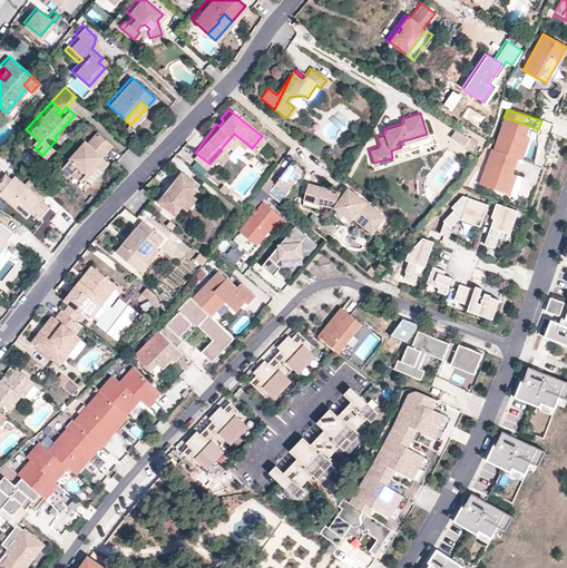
[(479,183),(502,192),(508,175),(515,157),(522,134),(526,125),(504,117),(492,148),(491,148),(479,183)]
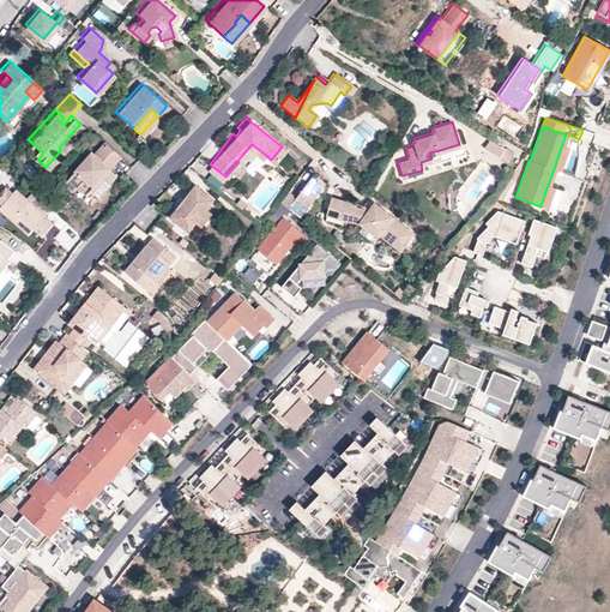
[(72,139),(68,137),(59,148),(61,150),(72,139)]
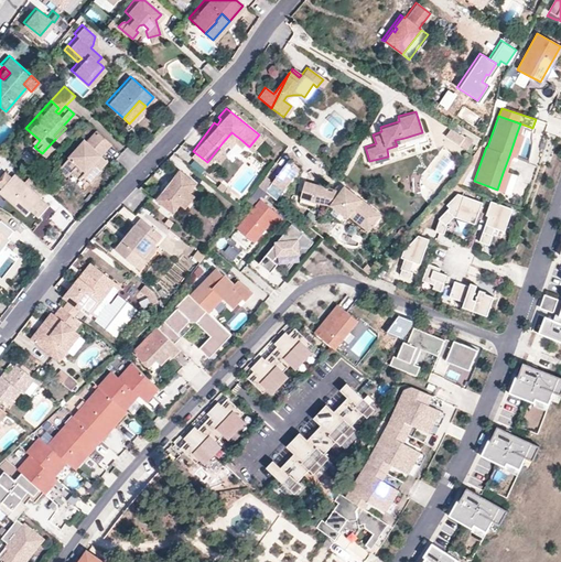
[(463,136),(449,127),(444,134),(459,143),(463,136)]
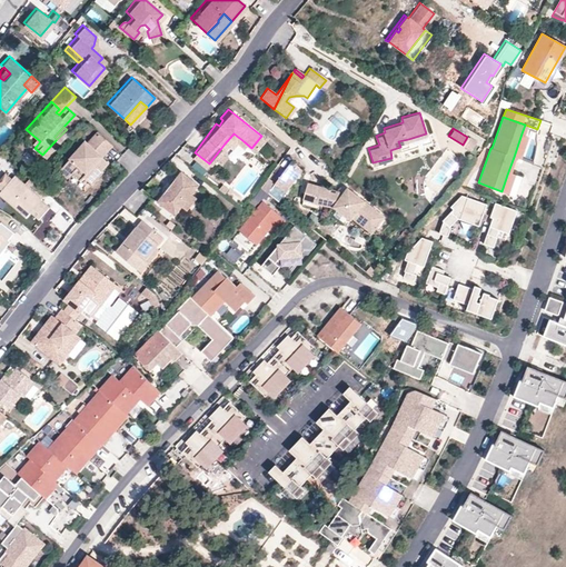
[(109,142),(95,129),(85,140),(82,139),(57,167),(65,175),(68,169),(77,177),(80,173),(88,180),(96,171),(91,167),(95,163),(98,166),(105,159),(99,153),(109,142)]
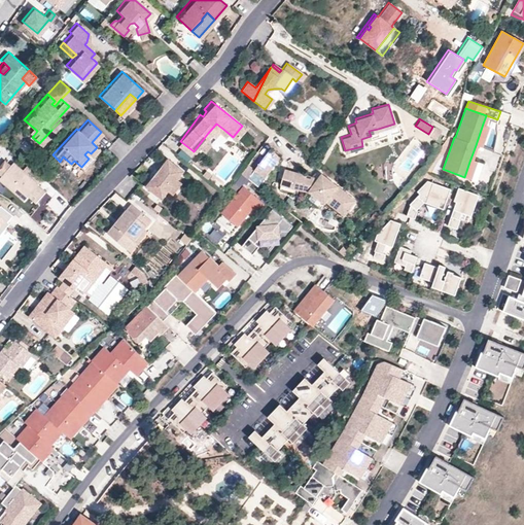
[(223,134),(225,131),(216,124),(208,133),(211,136),(216,129),(223,134)]
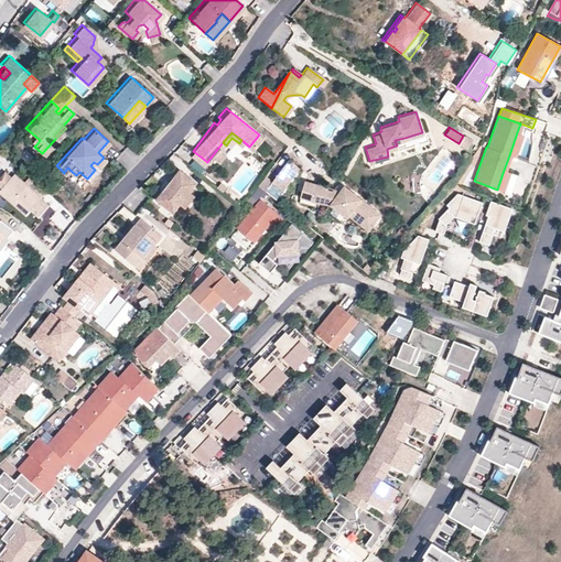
[(525,134),(517,132),(509,155),(516,159),(525,134)]
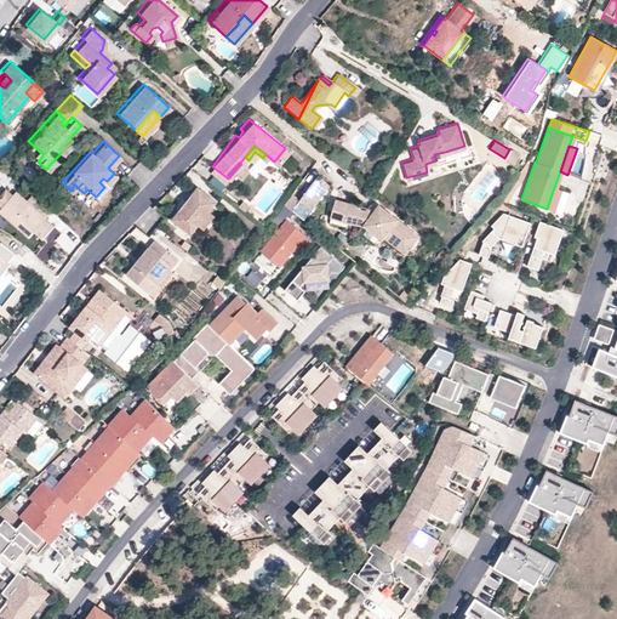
[(33,153),(40,159),(44,154),(36,148),(33,153)]
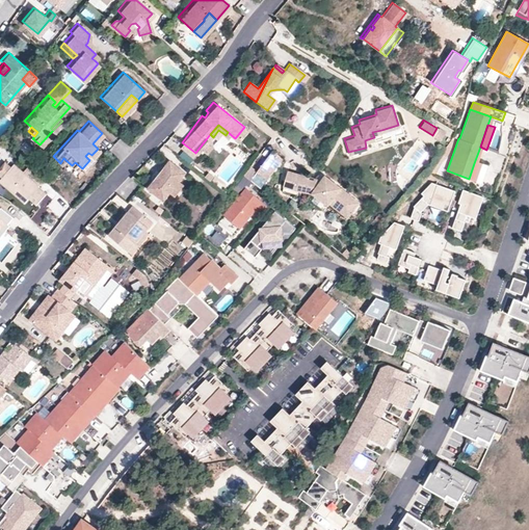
[(439,139),(444,132),(437,128),(432,135),(439,139)]
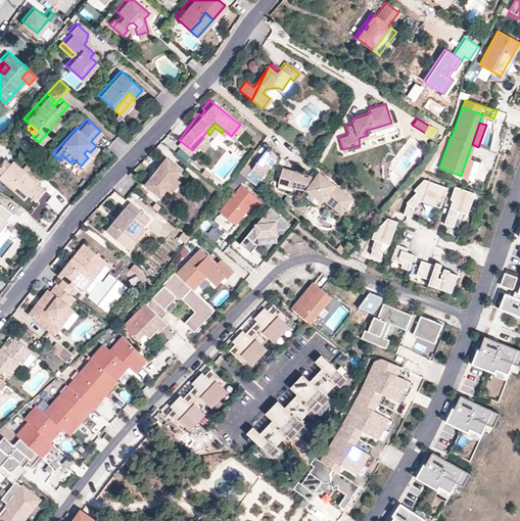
[(276,154),(265,147),(250,167),(261,175),(276,154)]
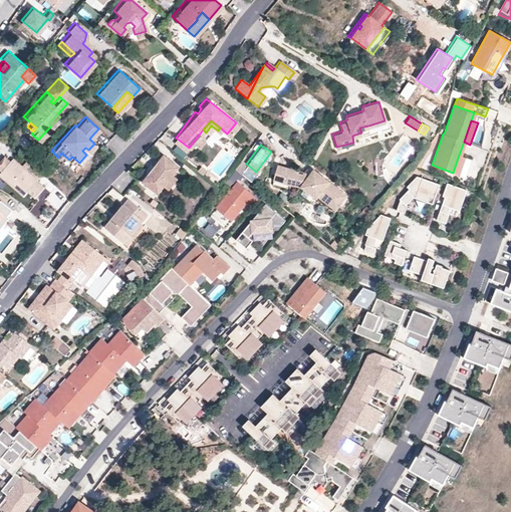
[(152,161),(150,163),(154,165),(151,169),(148,166),(147,167),(146,168),(145,170),(145,172),(147,174),(142,181),(157,193),(163,185),(172,173),(178,166),(163,154),(158,160),(156,160),(155,160),(154,160),(152,161)]
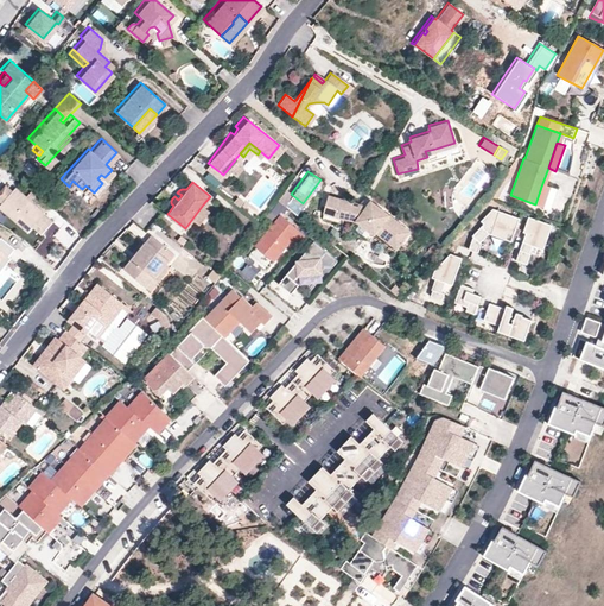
[(10,189),(2,183),(0,185),(0,201),(10,189)]
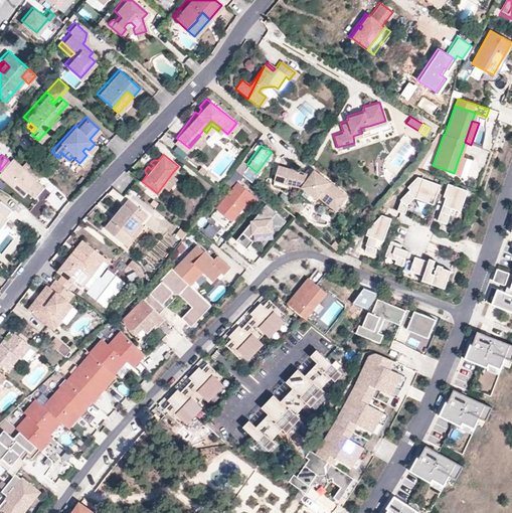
[(31,196),(41,185),(34,180),(35,179),(10,157),(8,160),(0,170),(0,177),(20,194),(24,190),(31,196)]
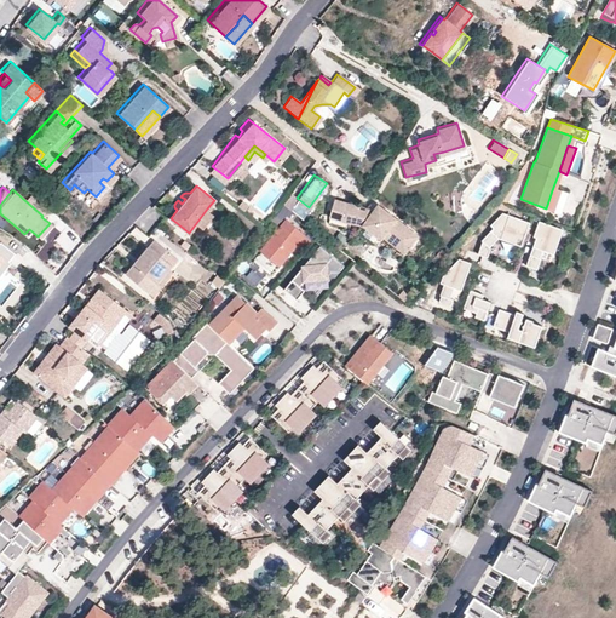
[(560,193),(552,190),(546,209),(554,211),(560,193)]
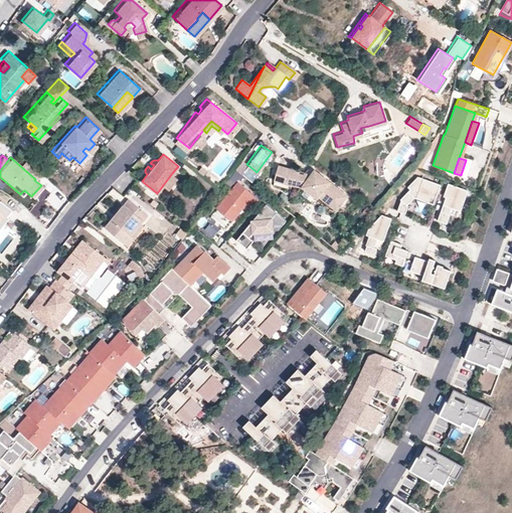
[(244,169),(238,163),(235,167),(241,173),(244,169)]
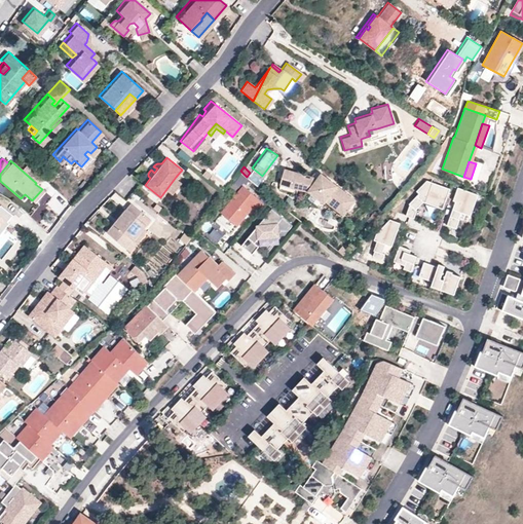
[(303,174),(283,167),(278,184),(295,187),(296,181),(301,182),(303,174)]
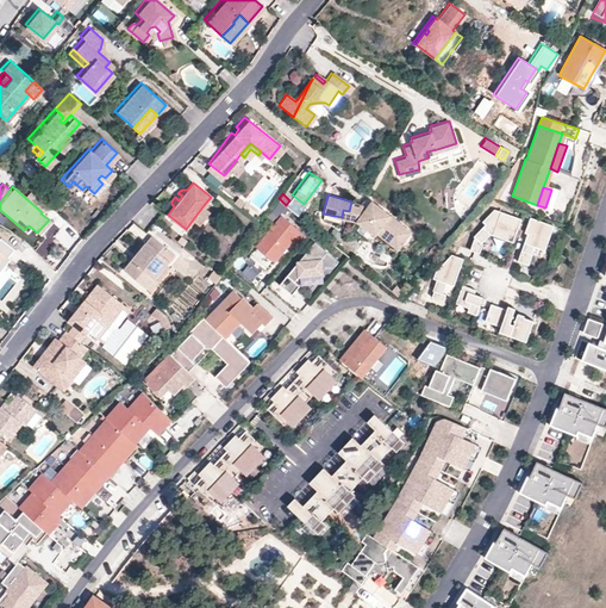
[(367,205),(363,204),(360,215),(356,221),(357,222),(373,234),(375,231),(397,248),(410,230),(370,200),(367,205)]
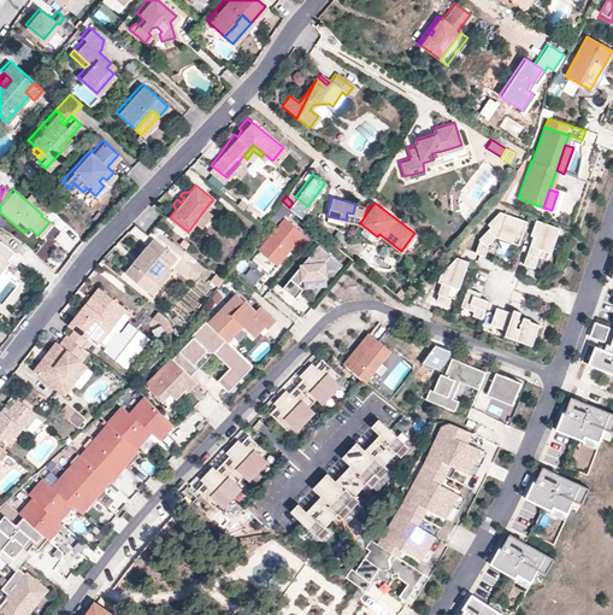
[(367,206),(355,204),(353,214),(347,212),(346,220),(360,223),(364,217),(367,206)]
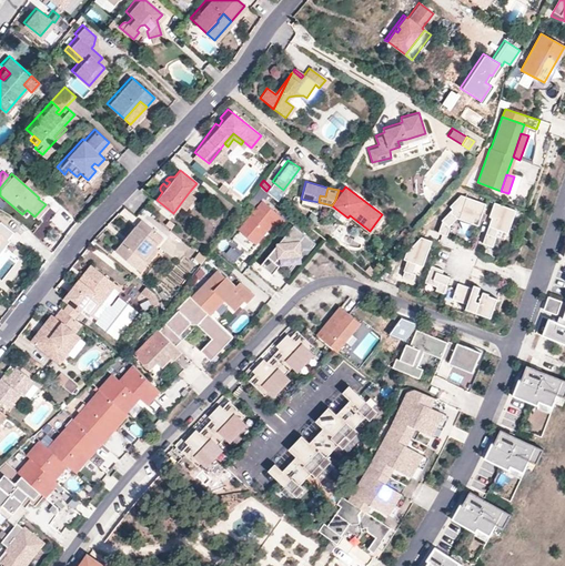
[(194,194),(190,191),(180,204),(184,208),(194,194)]
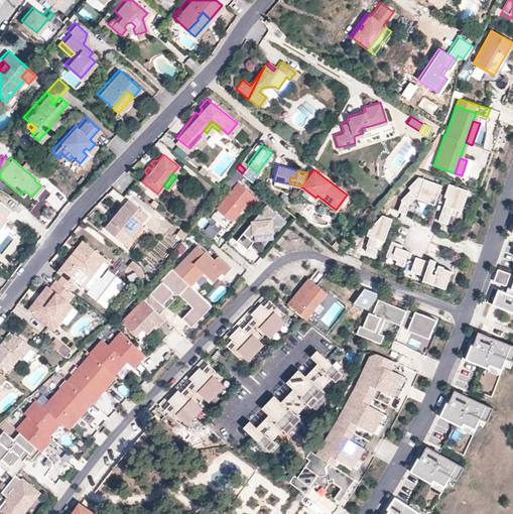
[(433,206),(440,185),(417,177),(407,187),(410,189),(400,201),(401,201),(397,212),(405,215),(408,207),(407,206),(414,199),(433,206)]
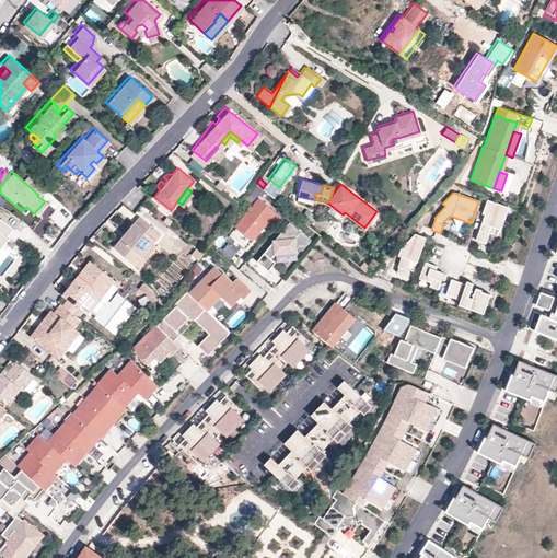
[(269,220),(277,211),(260,197),(238,227),(253,240),(269,220)]
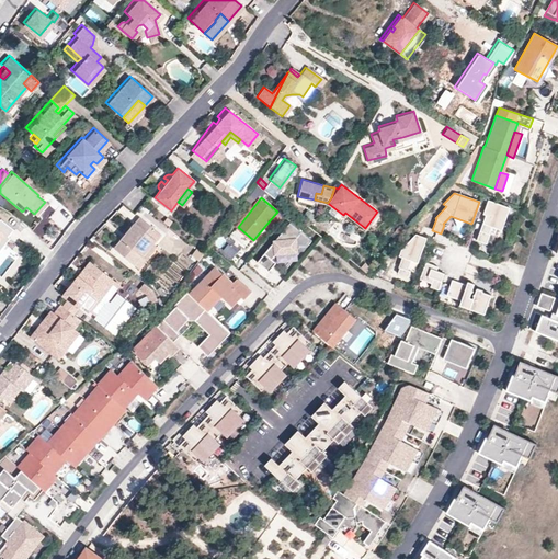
[(501,230),(509,207),(488,200),(482,214),(485,215),(476,241),(486,244),(490,235),(489,234),(491,227),(501,230)]
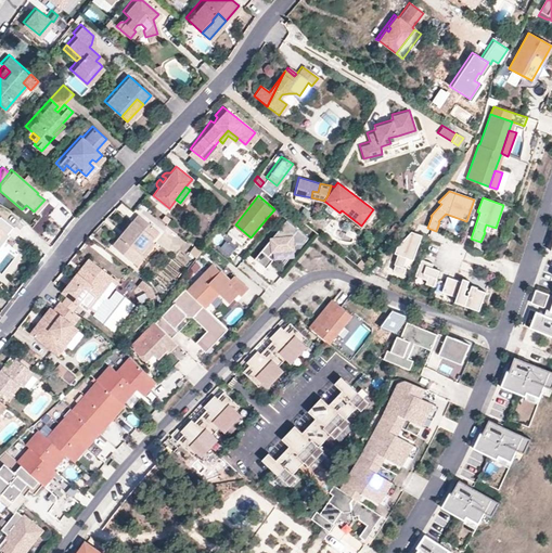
[(274,209),(267,218),(274,223),(282,215),(274,209)]
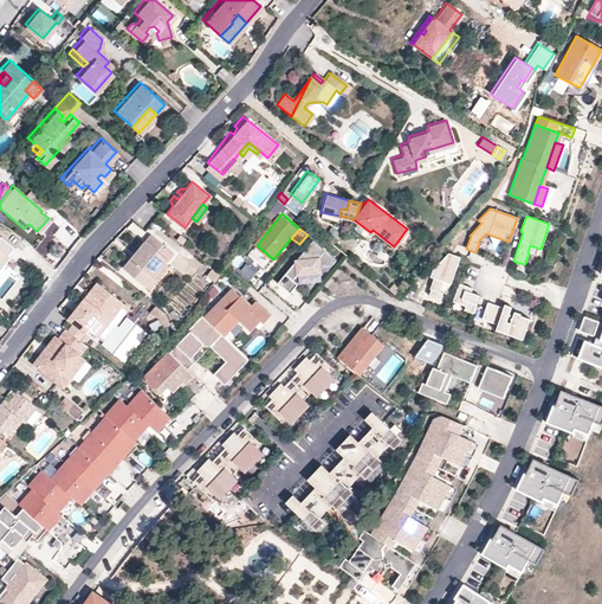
[(151,233),(135,254),(138,256),(136,259),(133,256),(123,268),(146,286),(166,261),(173,250),(151,233)]
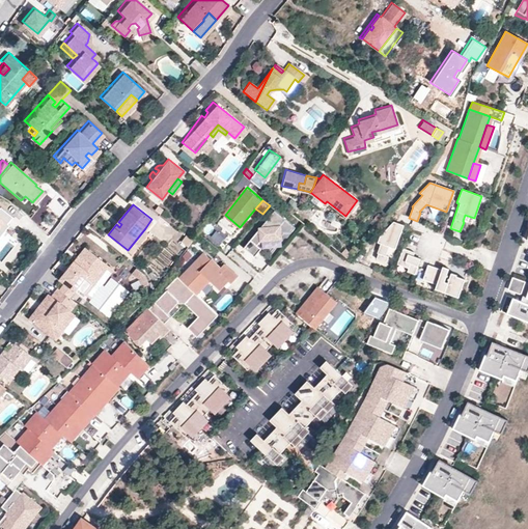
[(5,222),(10,215),(0,206),(0,222),(2,220),(5,222)]
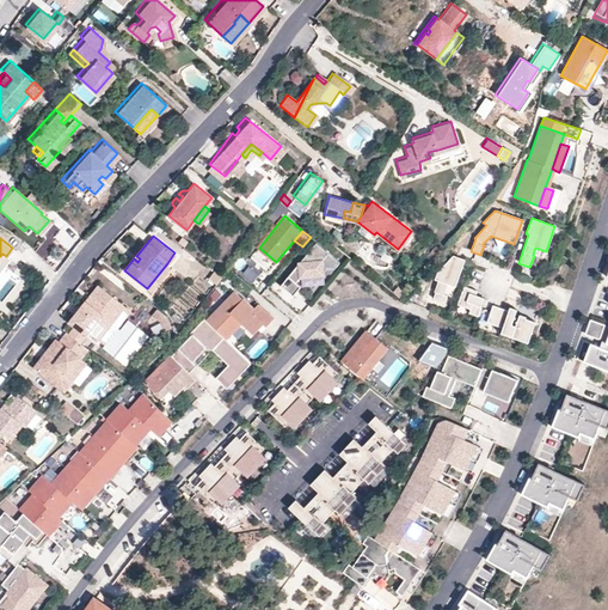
[(335,269),(341,263),(317,244),(281,287),(293,297),(301,288),(296,284),(301,278),(323,275),(323,274),(326,269),(335,269)]
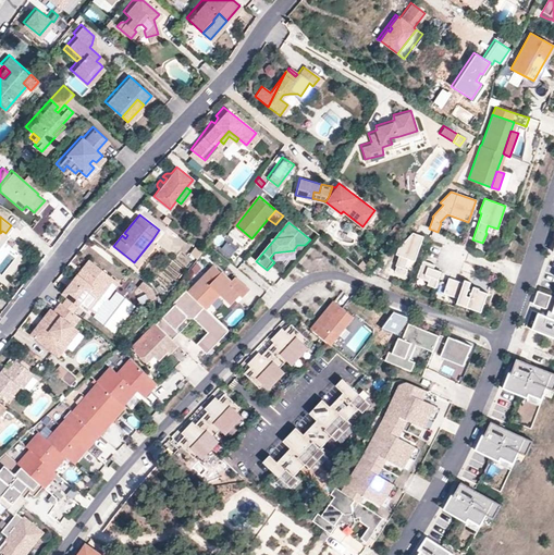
[(414,261),(422,237),(413,233),(397,248),(395,255),(398,256),(395,266),(396,266),(394,271),(405,275),(407,269),(404,268),(407,259),(414,261)]
